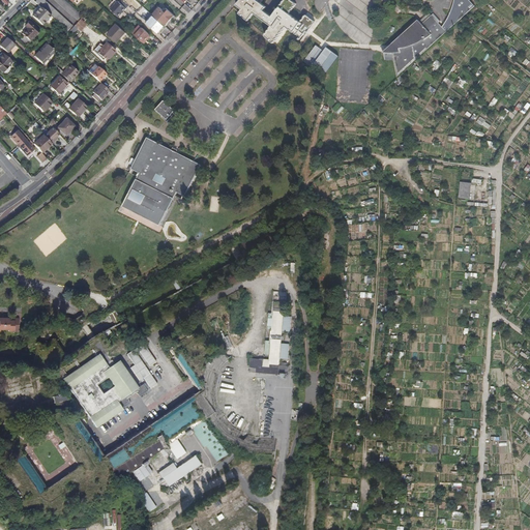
[(43,0),(36,0),(35,1),(40,6),(51,16),(67,31),(72,27),(43,0)]
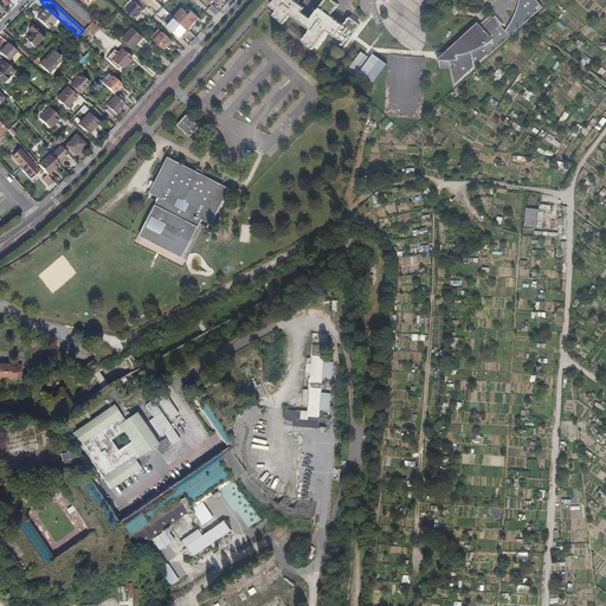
[(95,18),(75,0),(63,0),(89,24),(95,18)]
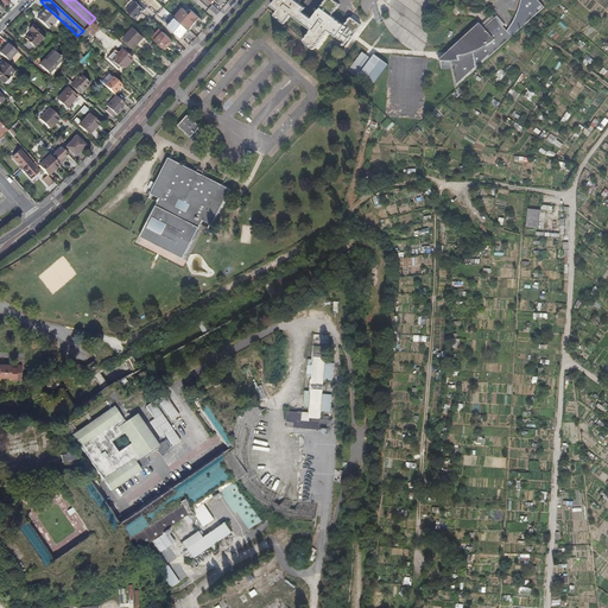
[(367,0),(362,7),(363,10),(366,12),(368,14),(372,8),(377,4),(378,0),(367,0)]
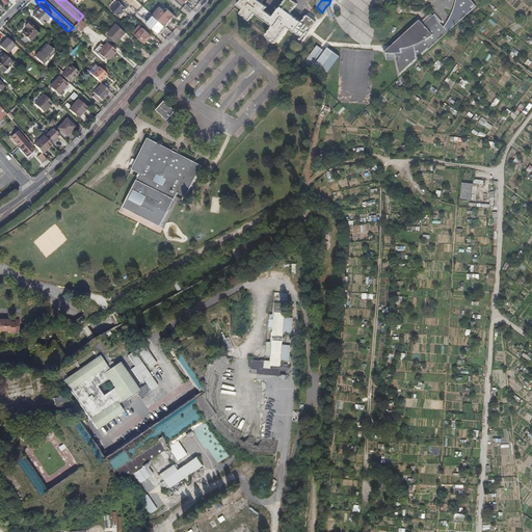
[(447,22),(443,27),(442,28),(440,25),(441,25),(440,23),(432,16),(423,24),(418,18),(398,35),(399,38),(392,46),(384,45),(383,53),(395,54),(399,76),(455,25),(476,6),(470,0),(455,0),(455,3),(452,12),(447,22)]
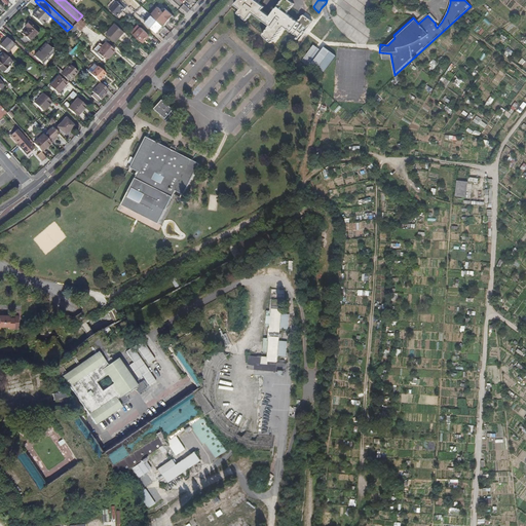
[(110,9),(119,16),(125,8),(117,1),(110,9)]
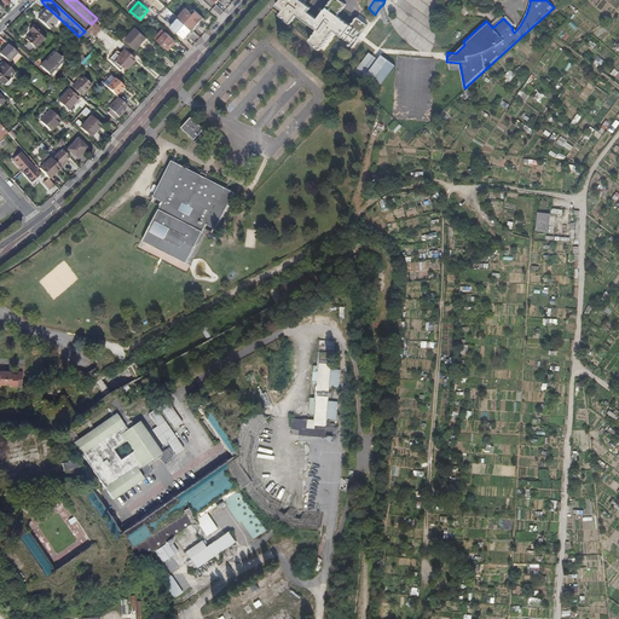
[(169,28),(185,41),(203,18),(189,5),(169,28)]
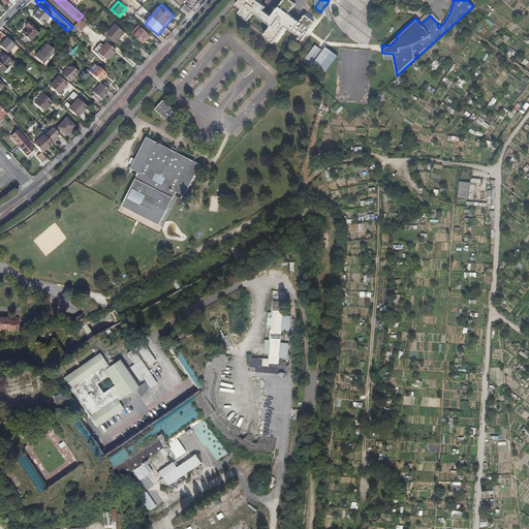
[(51,16),(40,6),(33,16),(42,25),(51,16)]
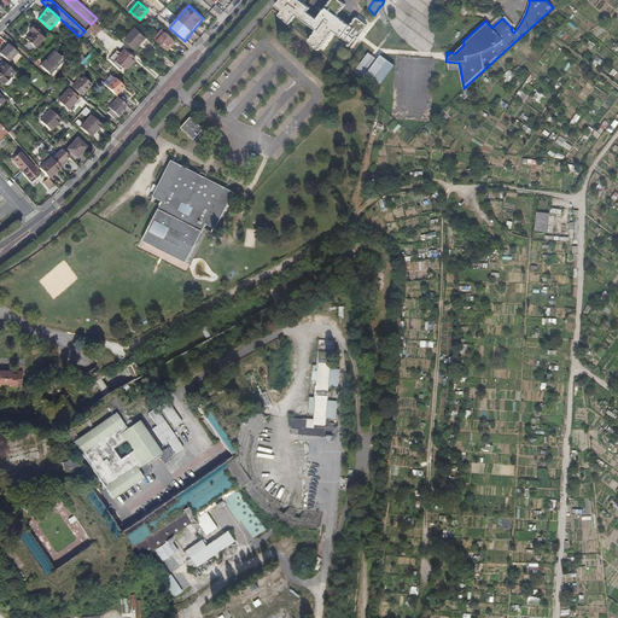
[(173,13),(164,21),(170,27),(178,18),(173,13)]
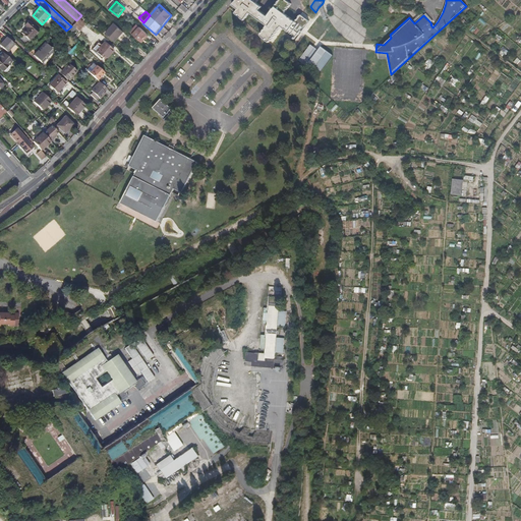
[(425,13),(423,15),(430,22),(432,21),(425,13)]
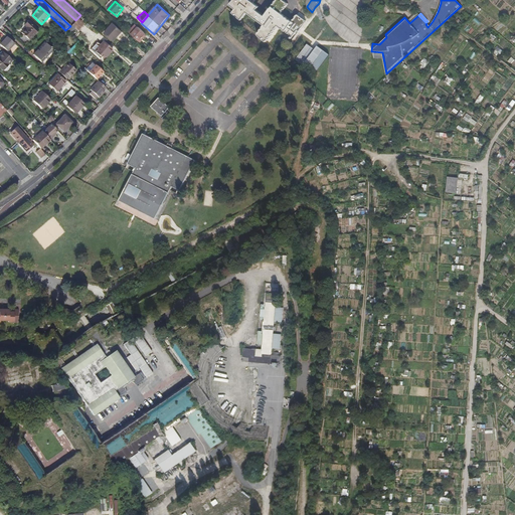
[(70,33),(74,29),(77,31),(84,24),(77,18),(67,30),(70,33)]
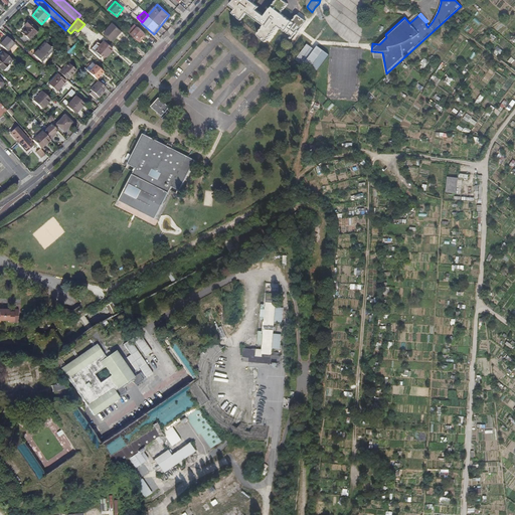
[(38,29),(28,20),(24,24),(26,27),(21,32),(29,39),(38,29)]
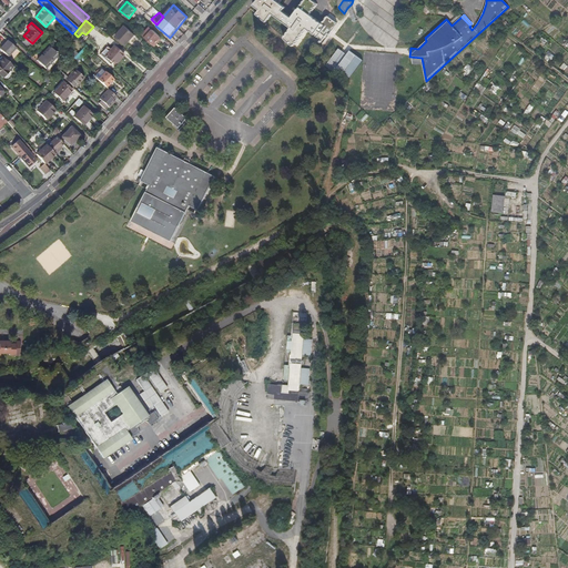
[(115,36),(125,46),(134,36),(124,26),(115,36)]
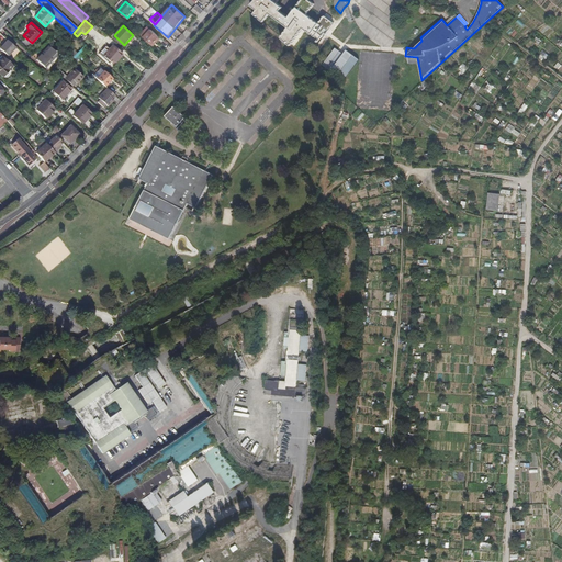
[(87,35),(93,41),(99,35),(93,30),(87,35)]
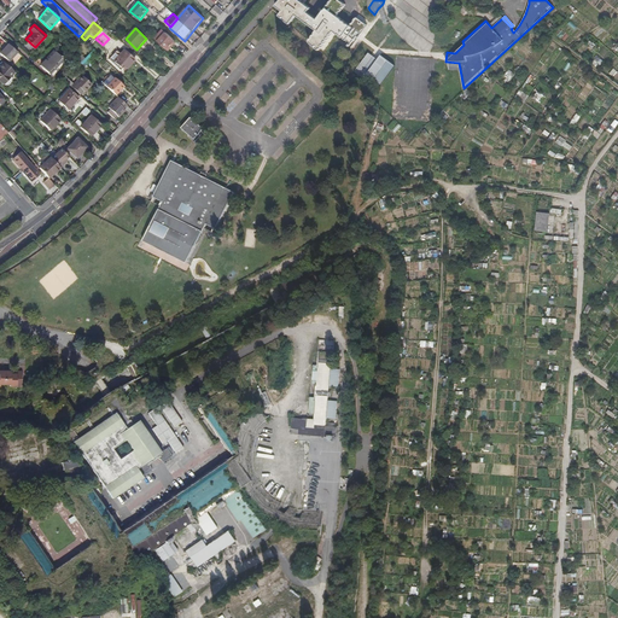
[(167,33),(158,41),(168,50),(175,41),(167,33)]
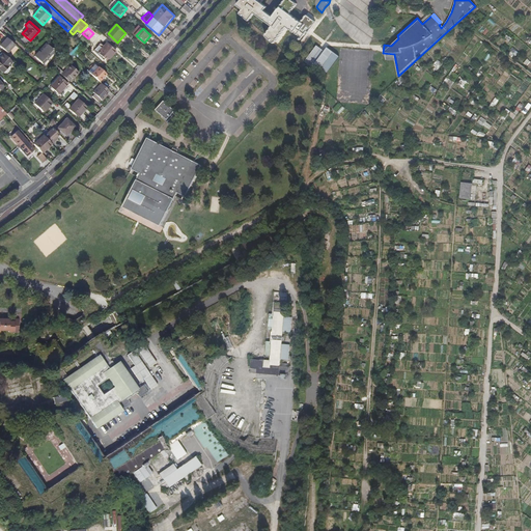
[(15,45),(7,37),(0,45),(7,52),(15,45)]
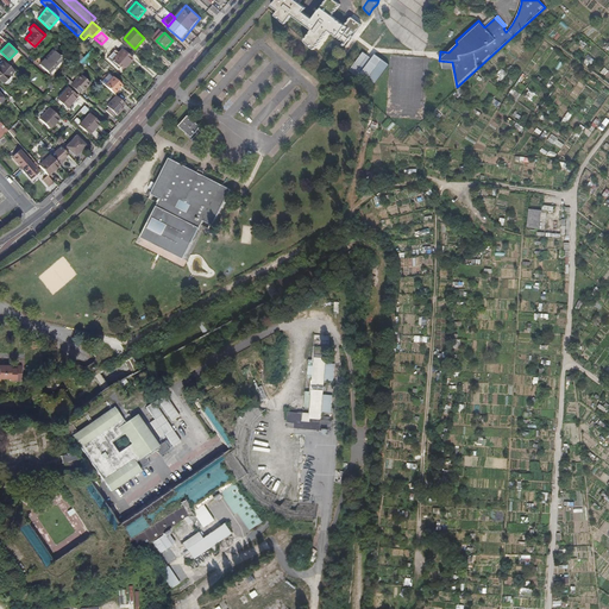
[(63,60),(52,50),(39,66),(49,74),(63,60)]
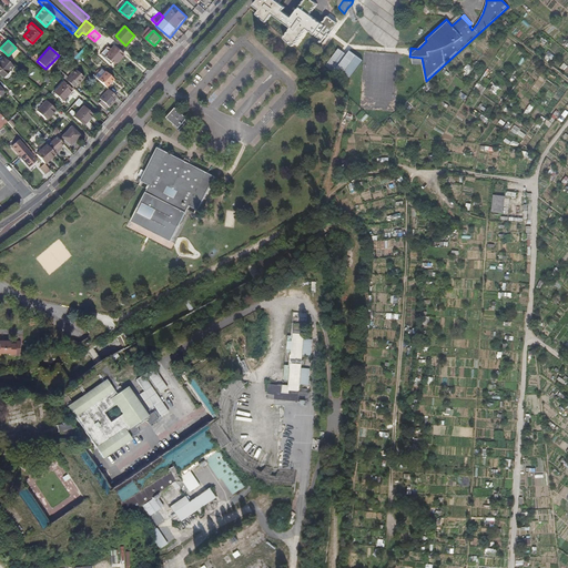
[(105,58),(114,67),(124,57),(114,48),(105,58)]
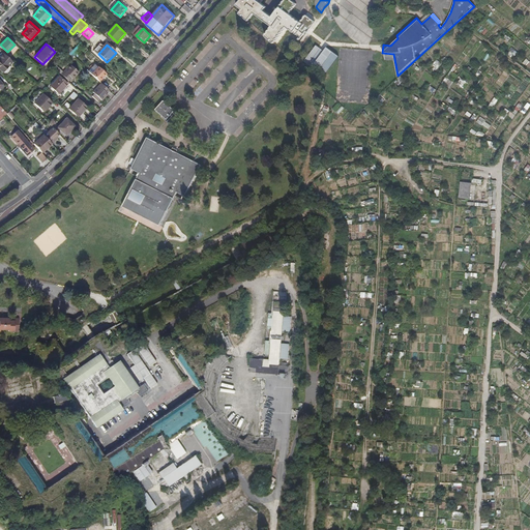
[(327,72),(339,56),(326,48),(324,51),(315,45),(304,62),(314,68),(316,65),(327,72)]
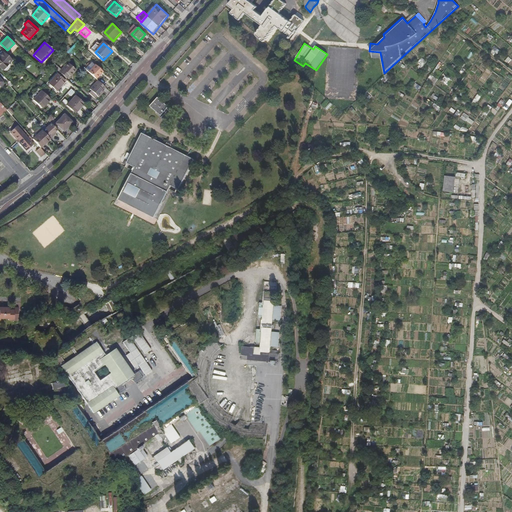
[(495,56),(500,50),(495,47),(491,53),(495,56)]
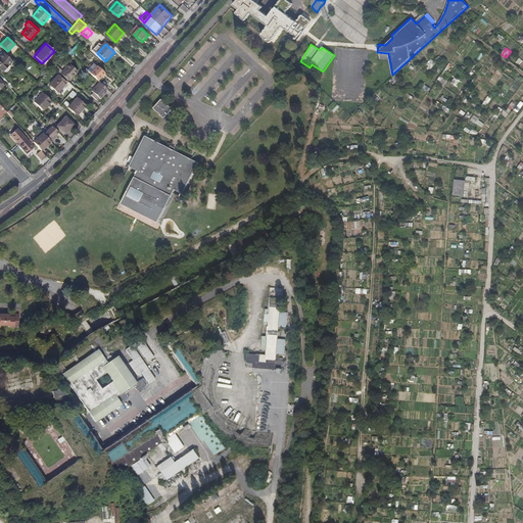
[(12,61),(3,53),(0,56),(0,67),(3,72),(12,61)]
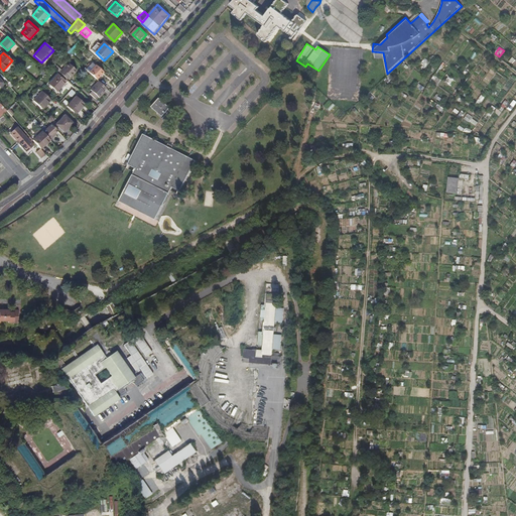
[(420,63),(425,68),(430,62),(425,58),(420,63)]
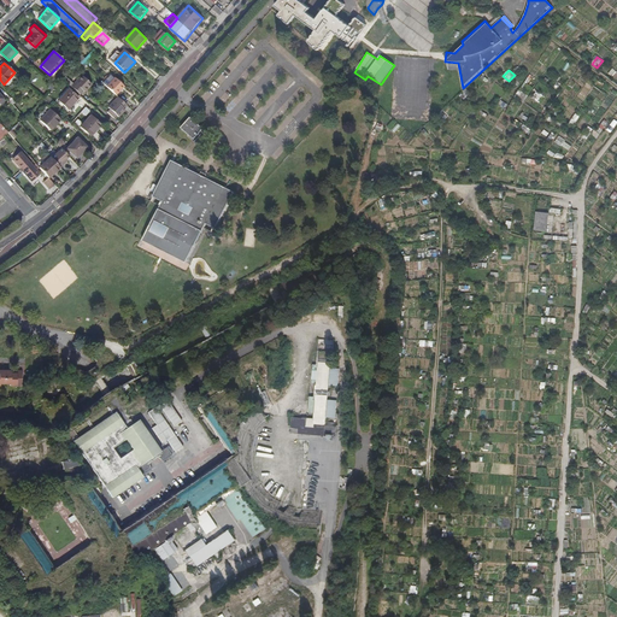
[(111,74),(103,82),(106,87),(116,78),(111,74)]
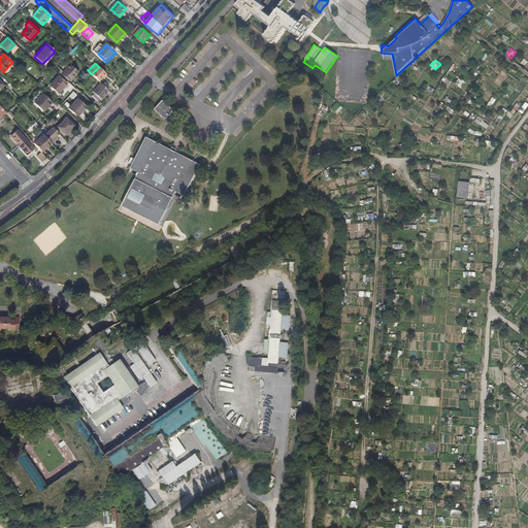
[(70,65),(61,75),(68,81),(71,78),(72,79),(78,72),(70,65)]
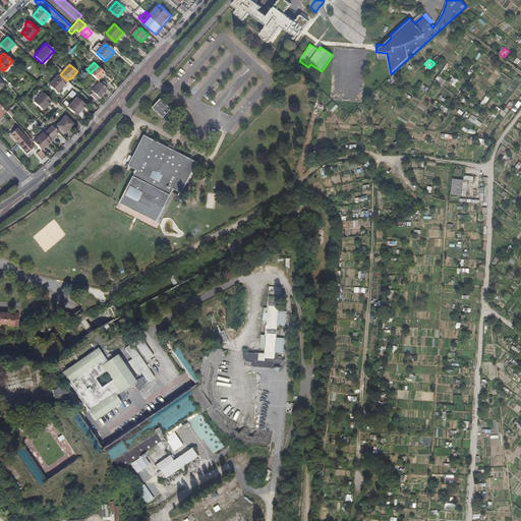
[(98,66),(90,73),(98,80),(104,72),(98,66)]
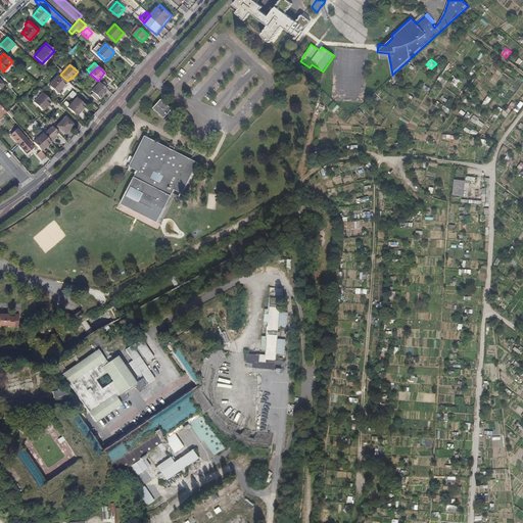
[(104,73),(98,81),(99,82),(102,79),(103,79),(107,75),(104,73)]
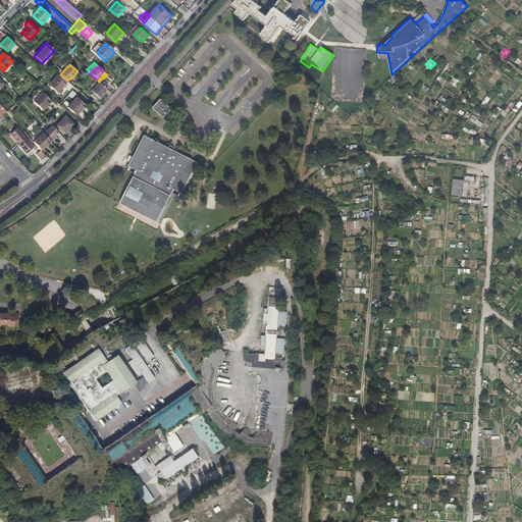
[(57,93),(66,84),(58,76),(50,86),(57,93)]
